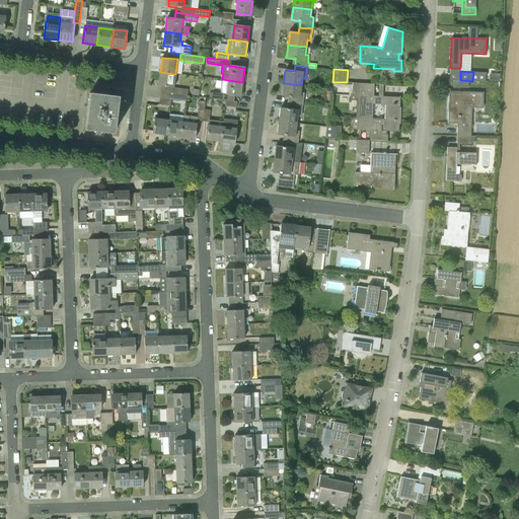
[(158,86),(173,88),(175,74),(160,72),(158,86)]
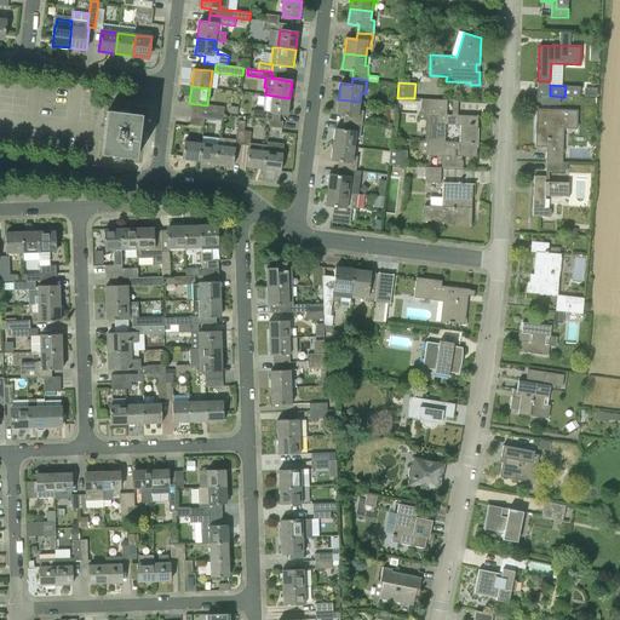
[(269,120),(280,121),(280,114),(287,115),(290,98),(265,95),(263,112),(253,110),(252,118),(269,120)]
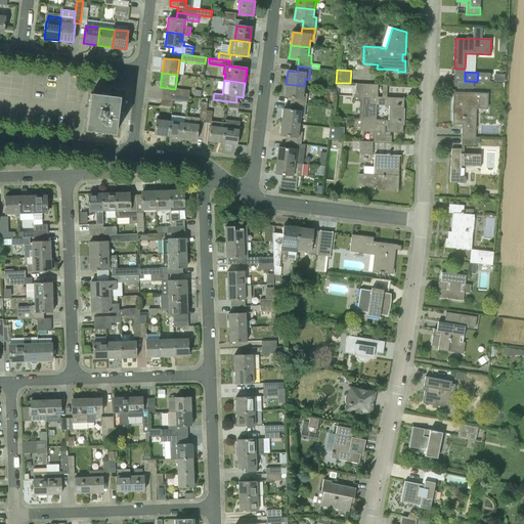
[(293,104),(305,105),(307,94),(303,93),(304,86),(286,84),(285,97),(294,98),(293,104)]
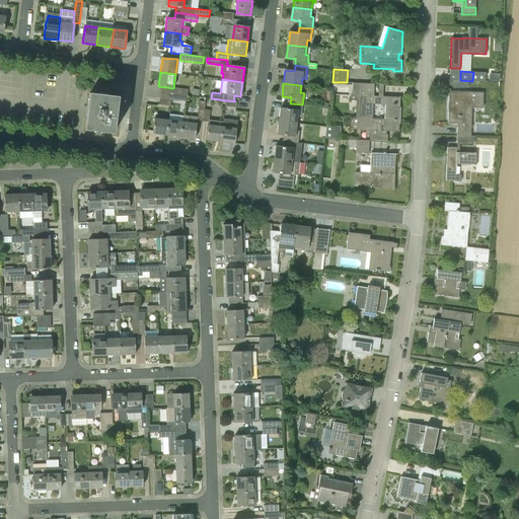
[(385,119),(399,120),(400,97),(374,96),(374,84),(353,83),(352,93),(351,93),(350,100),(356,100),(356,118),(359,118),(372,119),(373,104),(385,104),(385,119)]
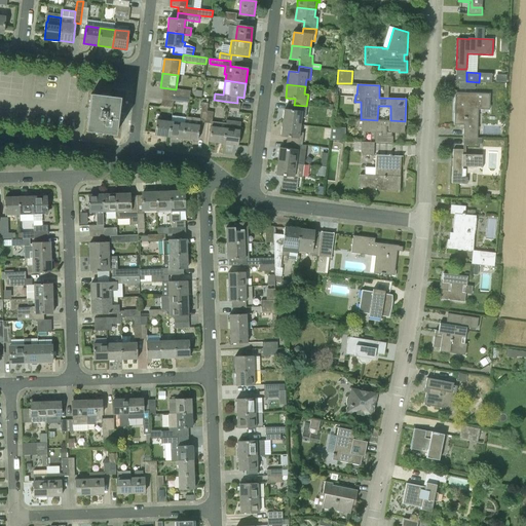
[(463,125),(463,137),(477,138),(478,109),(489,110),(490,94),(464,92),(464,95),(455,95),(454,124),(463,125)]
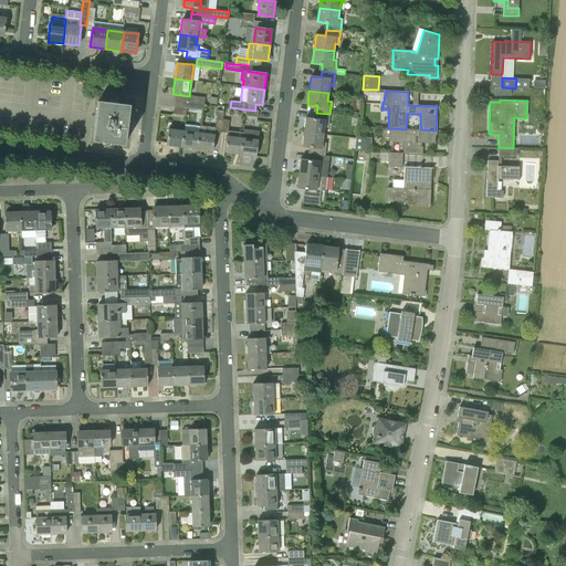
[(126,129),(130,129),(133,129),(134,123),(127,122),(129,105),(113,103),(97,102),(93,142),(108,143),(124,145),(126,129)]
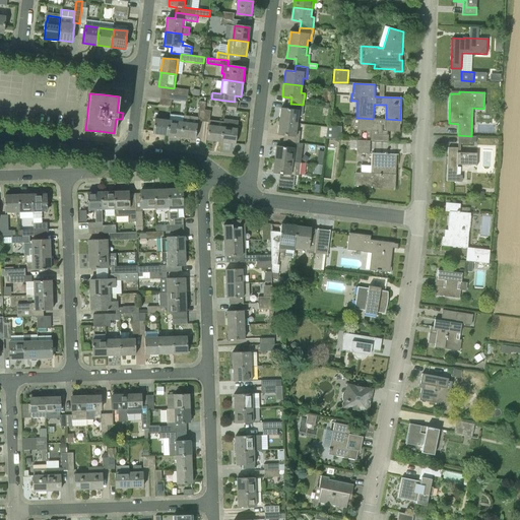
[(203,121),(204,110),(205,102),(200,101),(198,117),(184,116),(183,122),(181,137),(195,139),(197,121),(203,121)]
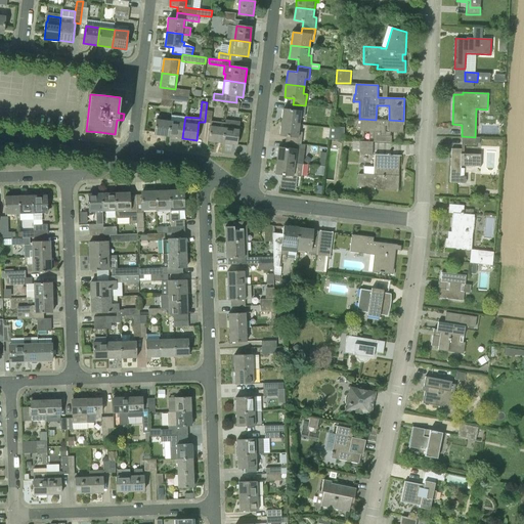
[(281,122),(300,124),(301,117),(304,118),(305,105),(293,104),(292,111),(282,110),(281,122)]
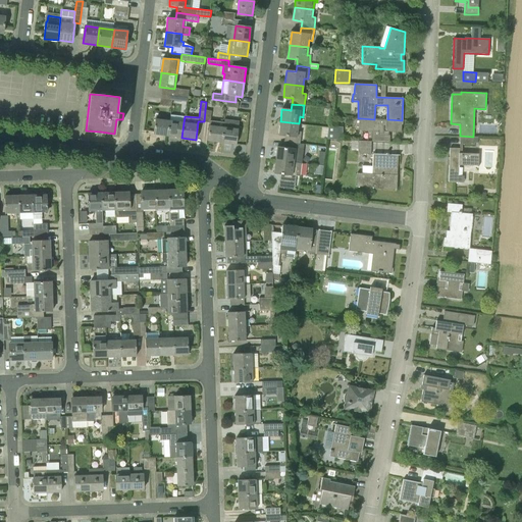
[(222,143),(223,127),(224,122),(210,120),(211,111),(205,110),(204,121),(210,122),(207,141),(222,143)]
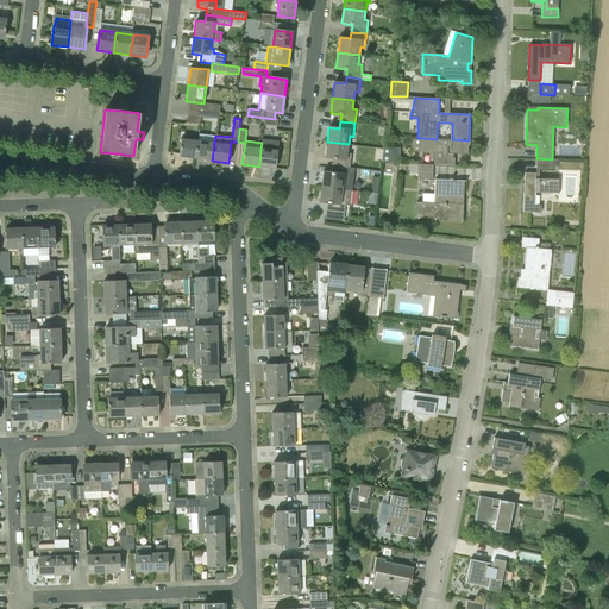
[(421,138),(420,152),(468,155),(469,140),(452,139),(437,139),(421,138)]
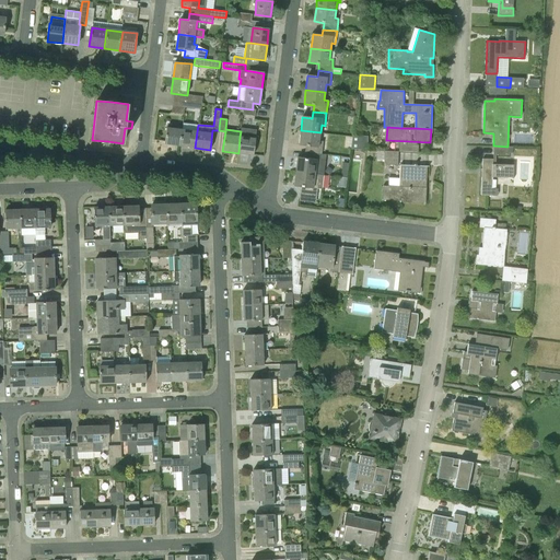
[(164,144),(181,146),(183,129),(166,128),(164,144)]
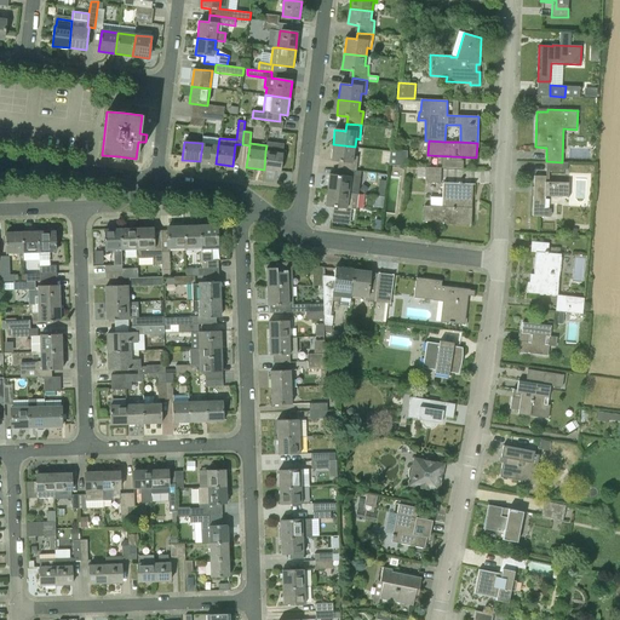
[(200,161),(216,164),(218,145),(202,143),(200,161)]
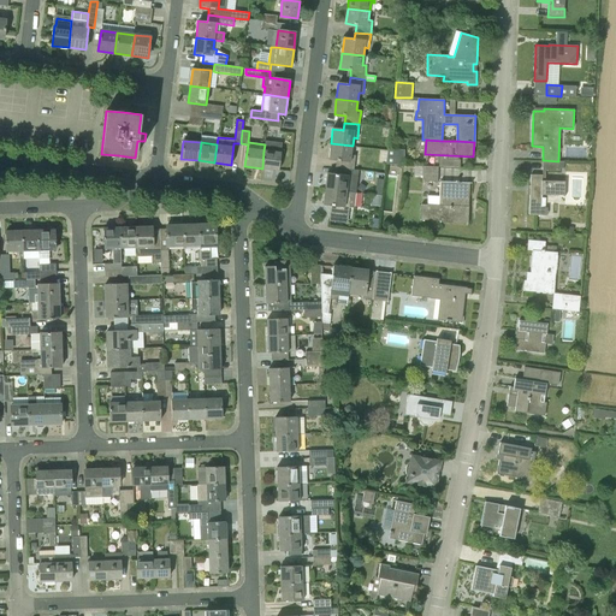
[(338,167),(354,169),(355,155),(351,155),(353,146),(331,143),(329,159),(339,160),(338,167)]
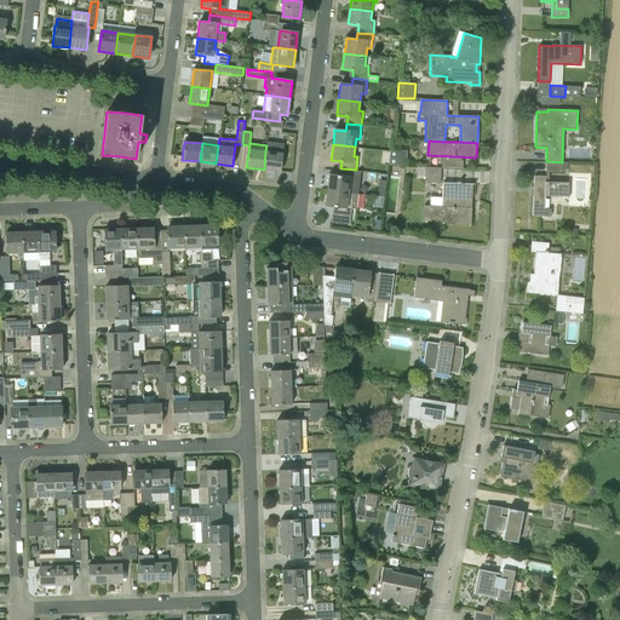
[(389,165),(407,166),(407,151),(390,150),(389,165)]
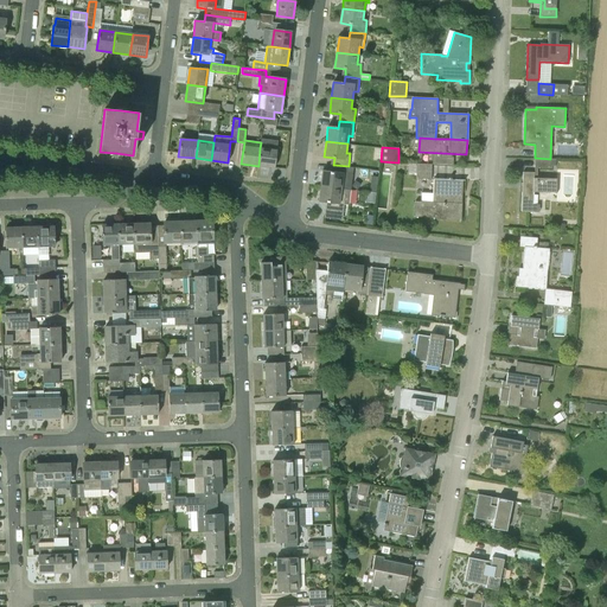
[(260,148),(259,166),(275,167),(276,151),(260,148)]
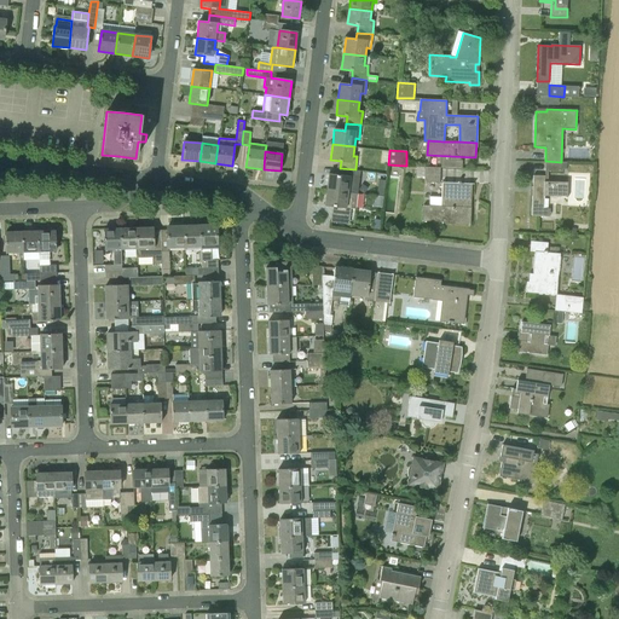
[(561,172),(561,162),(545,161),(545,172),(561,172)]
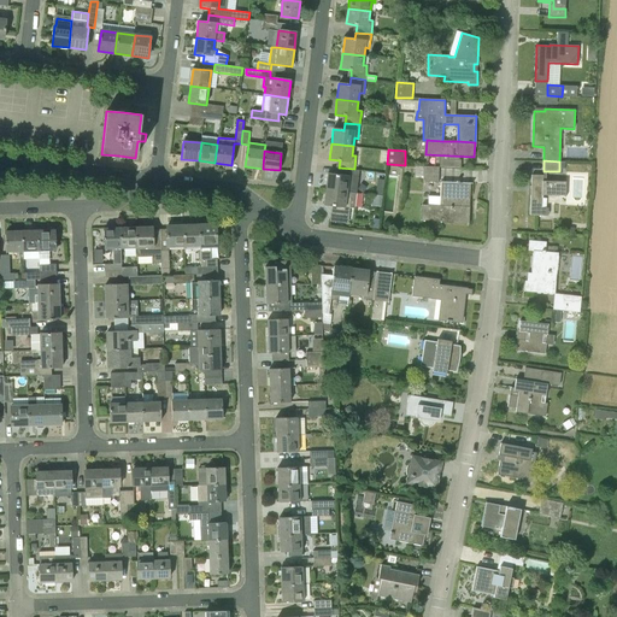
[(423,181),(439,182),(439,168),(424,166),(423,181)]
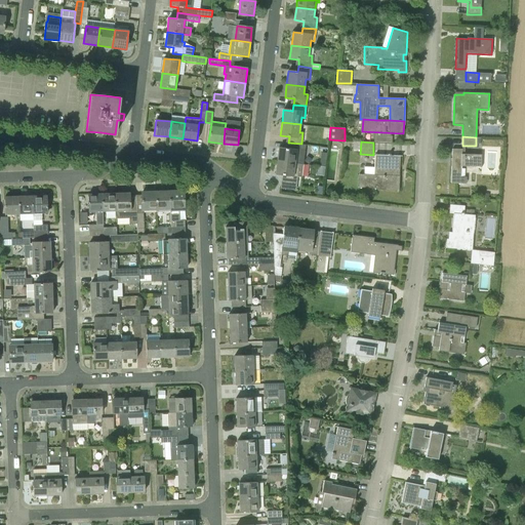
[(277,161),(295,163),(296,156),(299,156),(301,144),(288,143),(288,149),(279,148),(277,161)]
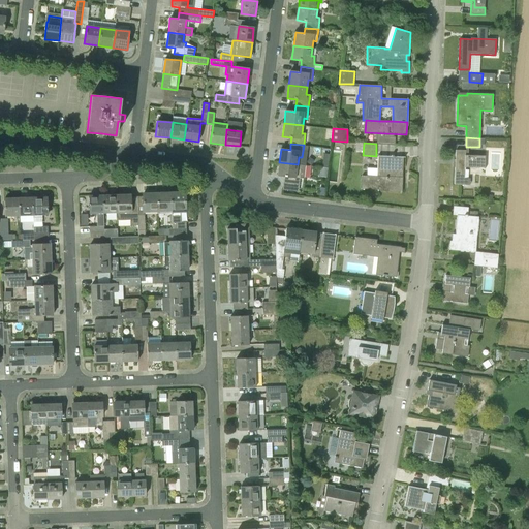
[(455,184),(464,185),(465,167),(485,168),(485,156),(468,155),(468,150),(456,150),(455,184)]
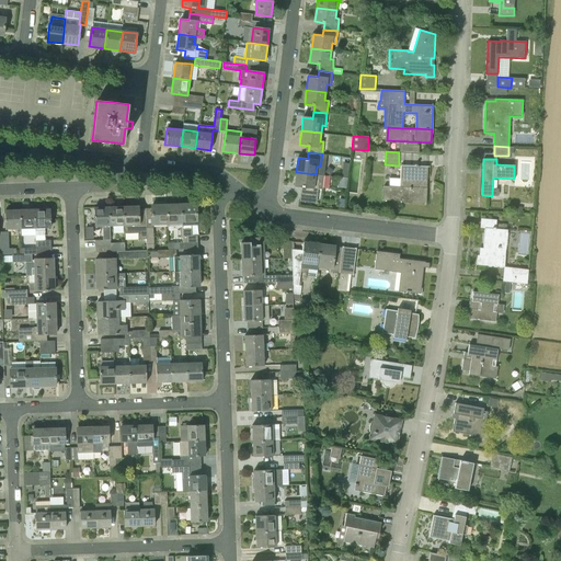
[(361,195),(362,161),(351,160),(351,195),(361,195)]
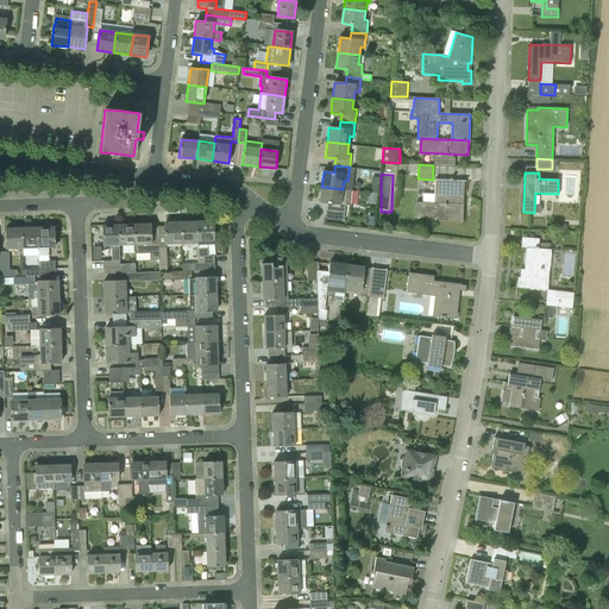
[(435,218),(435,219),(463,220),(463,205),(459,205),(459,181),(453,181),(453,180),(451,180),(451,181),(435,180),(434,194),(422,194),(422,202),(416,202),(416,218),(435,218)]
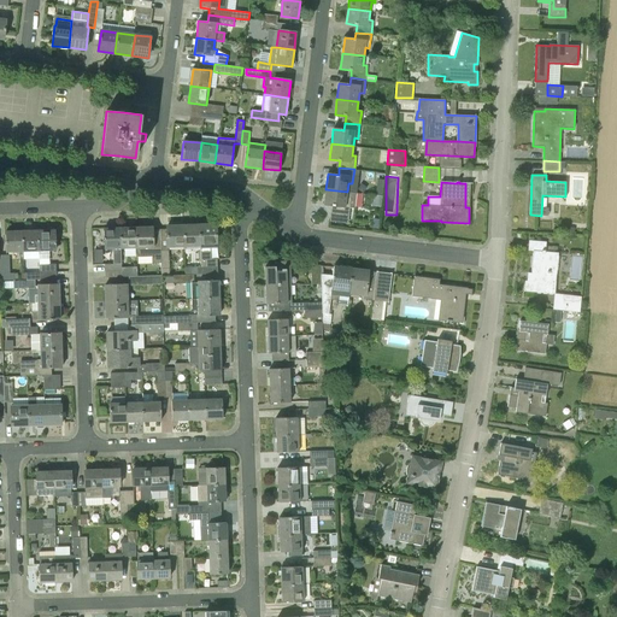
[(347,192),(325,189),(324,205),(334,206),(334,213),(348,216),(351,201),(346,201),(347,192)]
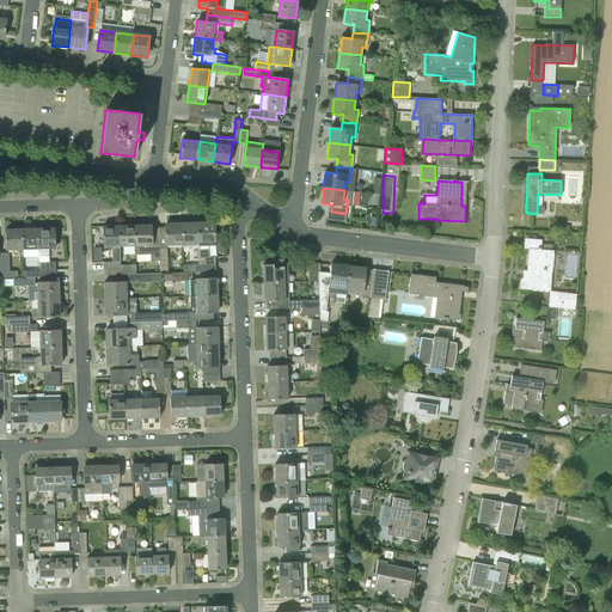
[(182,245),(199,245),(199,222),(181,224),(182,245)]
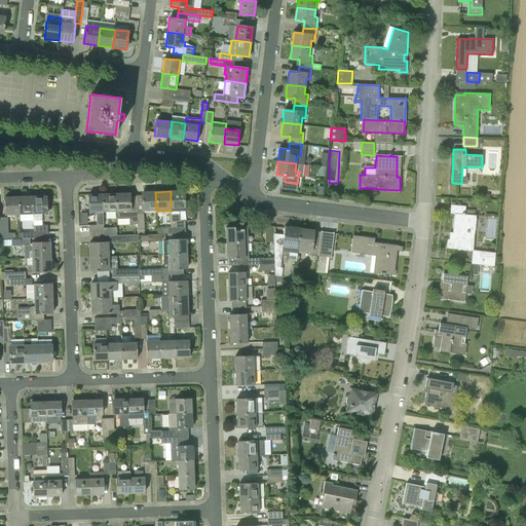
[(171,211),(179,211),(184,211),(184,191),(171,191),(171,211)]
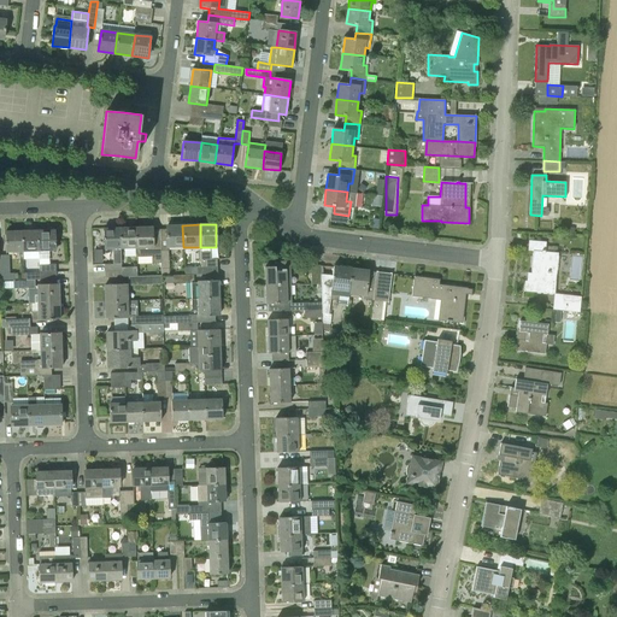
[(166,248),(183,247),(182,225),(165,225),(166,248)]
